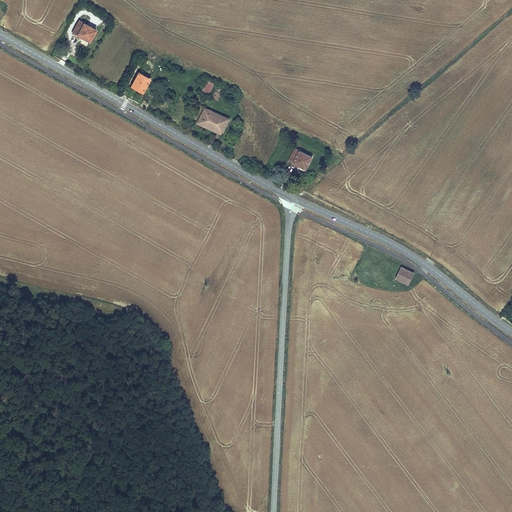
[(71,32),(89,42),(96,29),(78,19),(71,32)]
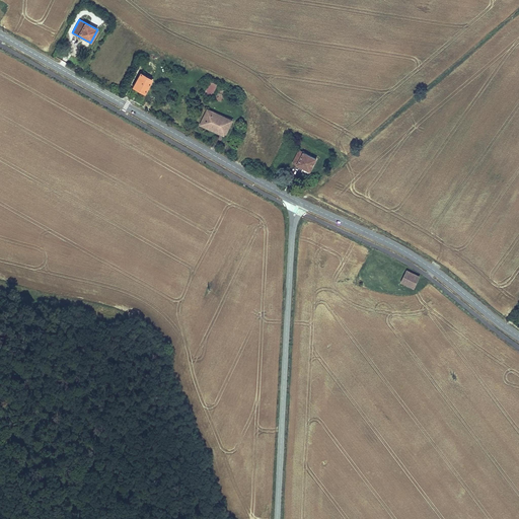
[(131,86),(144,93),(152,78),(139,72),(131,86)]
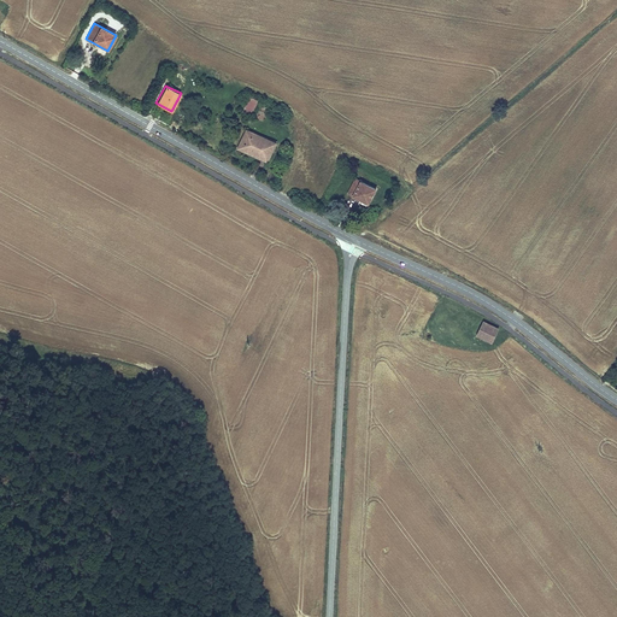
[(250,117),(257,100),(248,98),(242,113),(250,117)]
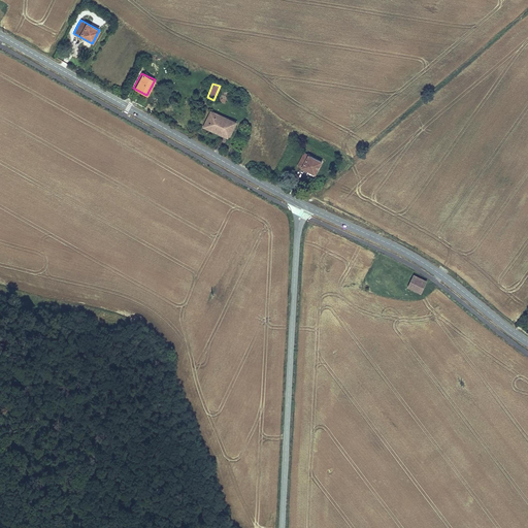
[(225,100),(224,99),(227,92),(223,90),(219,98),(218,97),(216,100),(223,104),(225,100)]
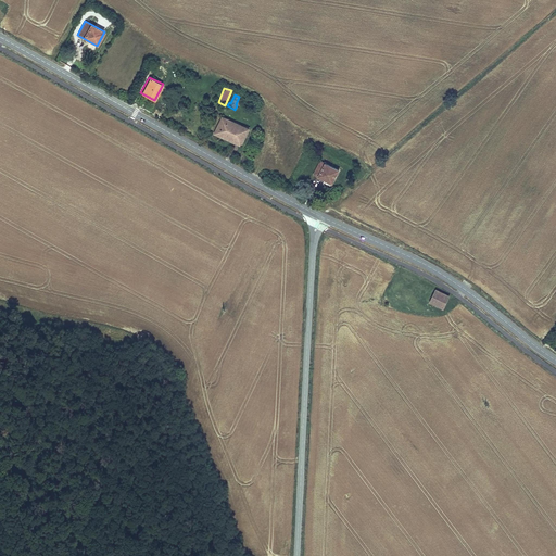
[(214,133),(236,142),(243,125),(222,115),(214,133)]
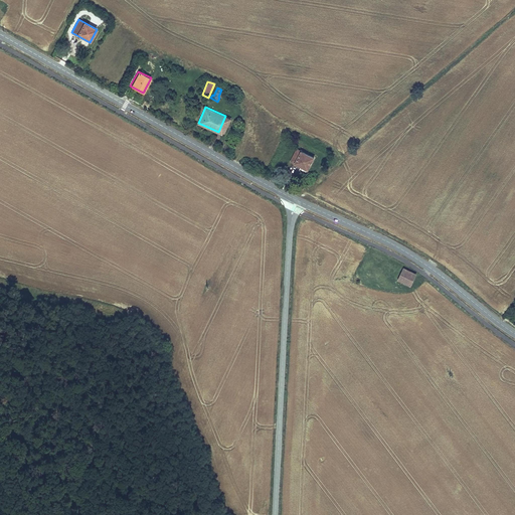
[(231,119),(225,116),(218,132),(223,135),(231,119)]
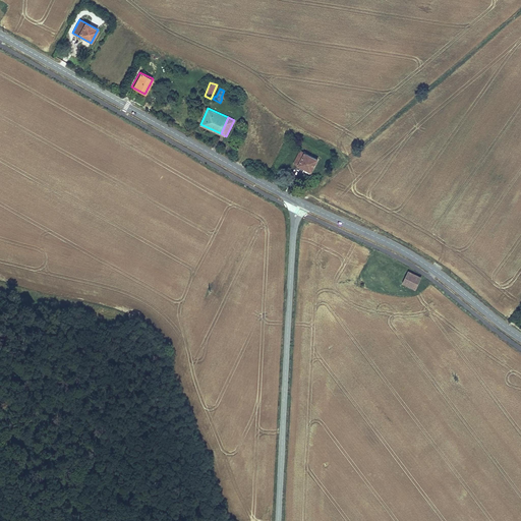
[(293,163),(311,172),(319,159),(300,150),(293,163)]
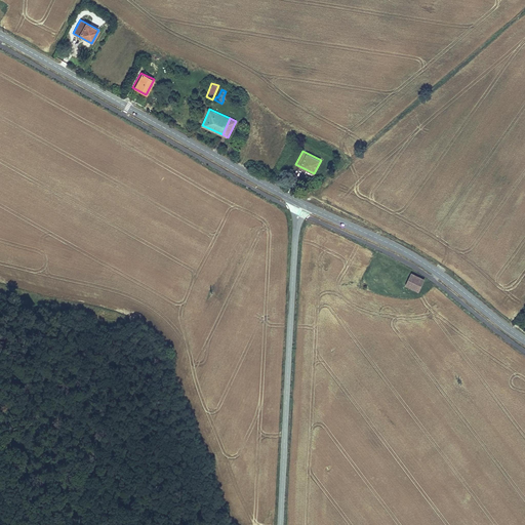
[(426,279),(412,272),(406,285),(418,292),(426,279)]
